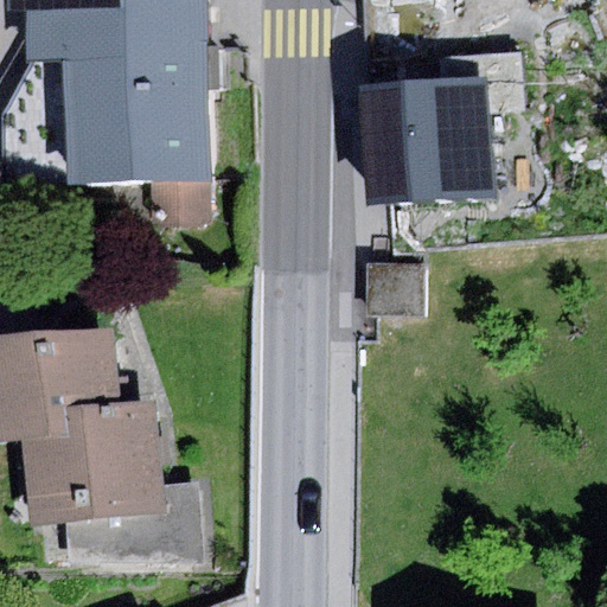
[(211,0),(6,0),(7,12),(30,12),(31,59),(63,58),(212,56),(211,0)]
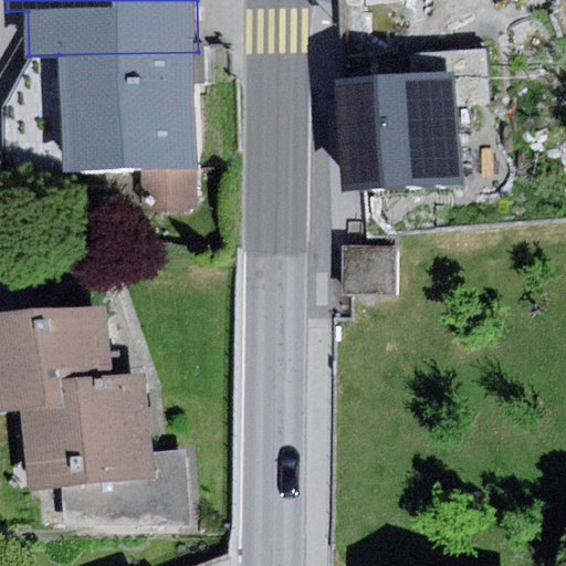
[(415,77),(338,83),(346,192),(462,184),(457,105),(491,102),(488,50),(412,55),(415,77)]
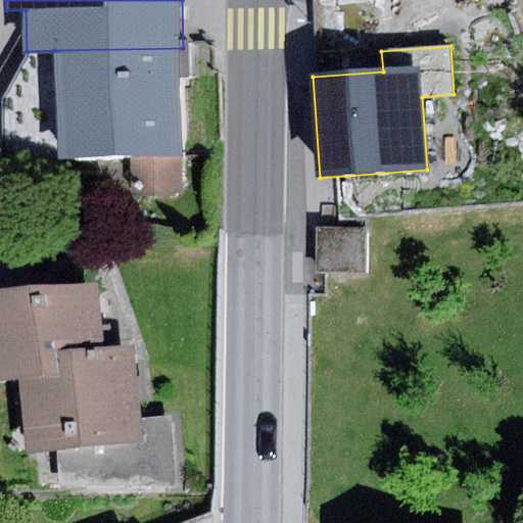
[(183,48),(54,50),(56,161),(185,159),(183,48)]
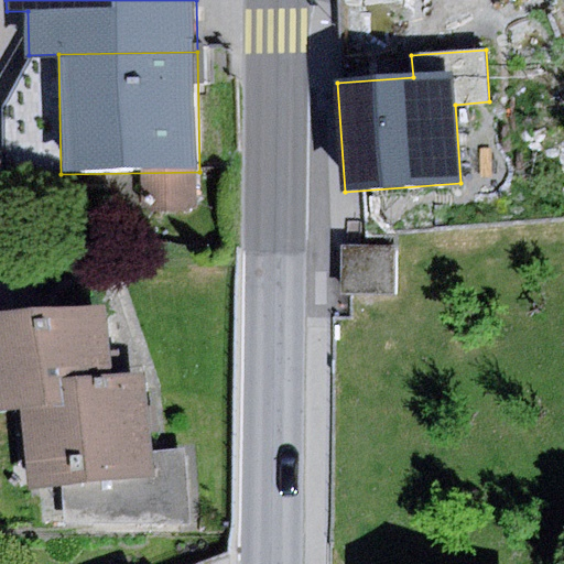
[(58,54),(29,55),(3,109),(2,174),(61,174),(58,54)]
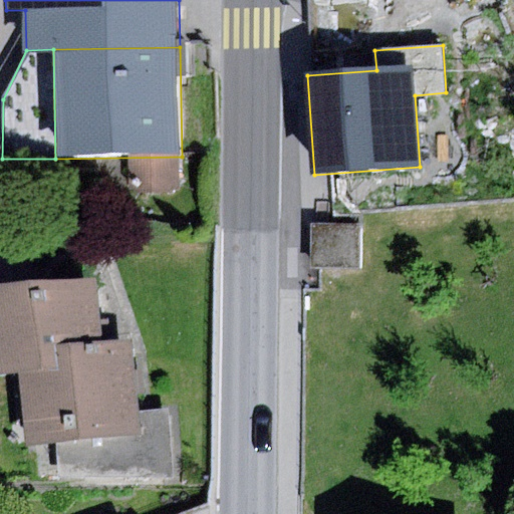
[(360,228),(317,227),(316,269),(359,269),(360,228)]
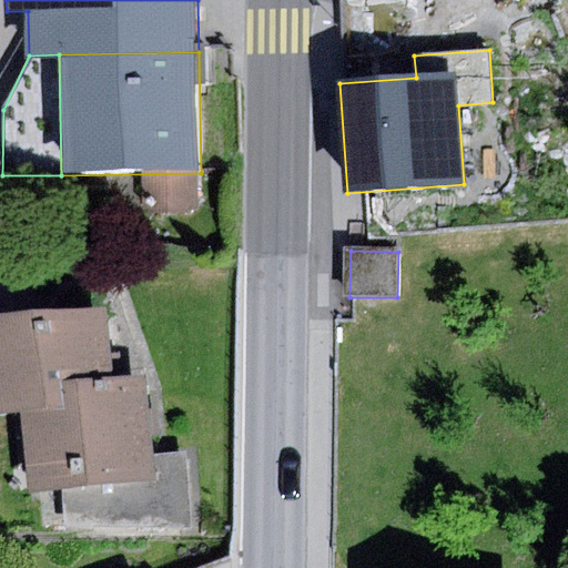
[(0,404),(18,404),(113,394),(105,308),(0,317),(0,404)]
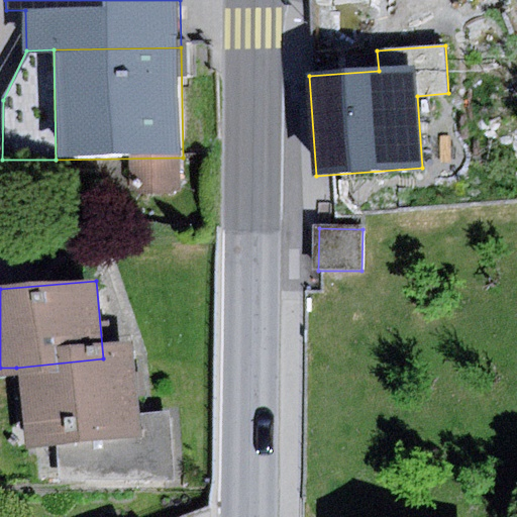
[(103,358),(16,368),(25,447),(60,444),(142,435),(140,412),(134,355),(103,358)]
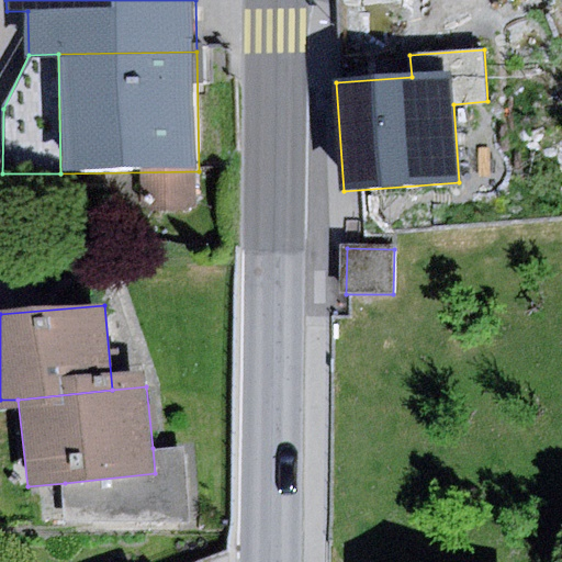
[(155,473),(65,483),(64,523),(193,525),(184,448),(153,448),(155,473)]
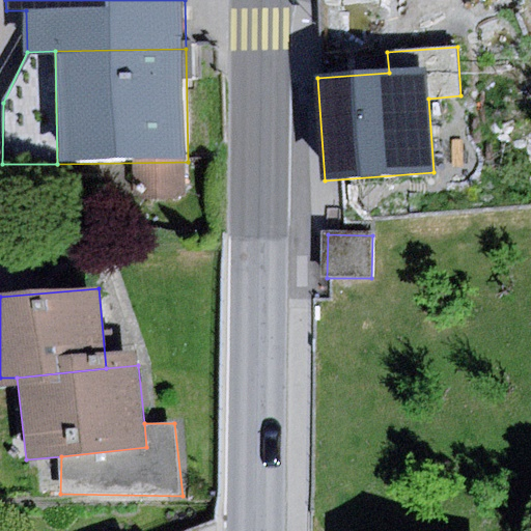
All buildings are outlined.
